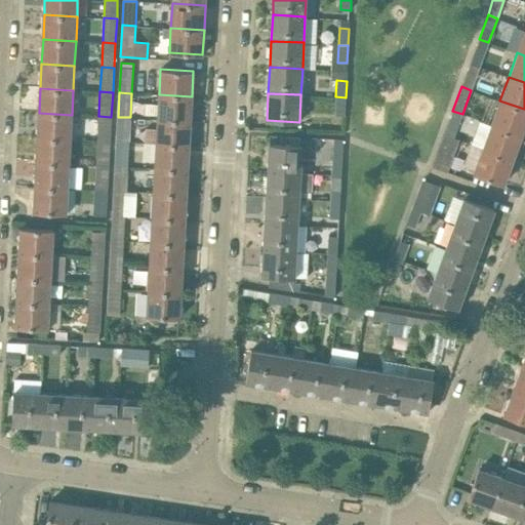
[(192,96),(159,94),(158,119),(191,121),(192,96)]
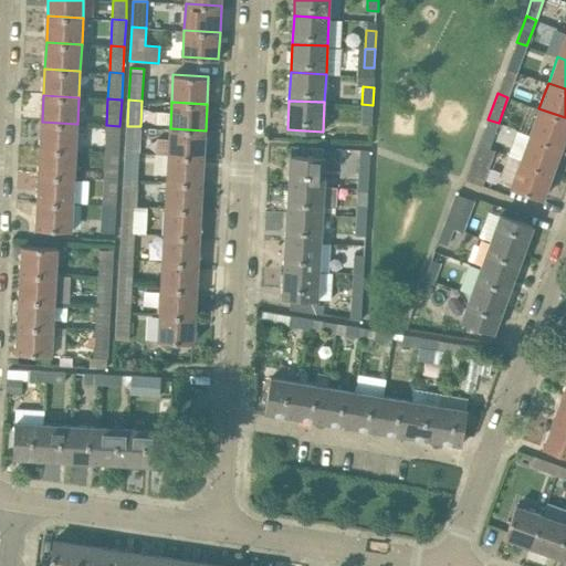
[(371,125),(373,105),(362,104),(360,124),(371,125)]
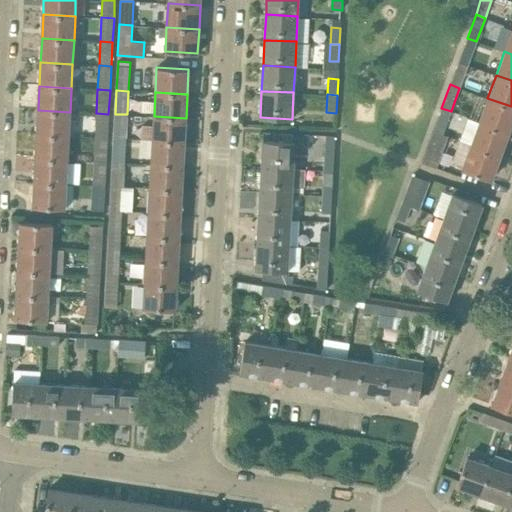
[(511,121),(511,106),(487,98),(479,121),(508,132),(511,121)]
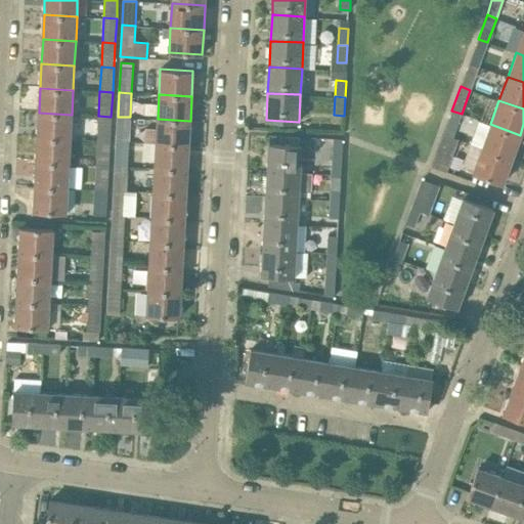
[(72,115),(39,113),(38,137),(71,139),(72,115)]
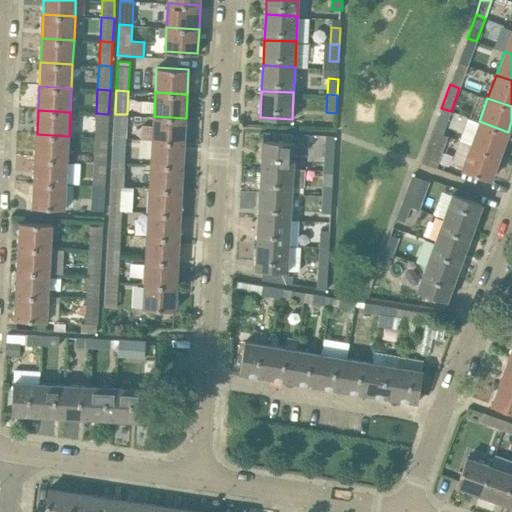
[(71,111),(70,133),(80,133),(81,111),(71,111)]
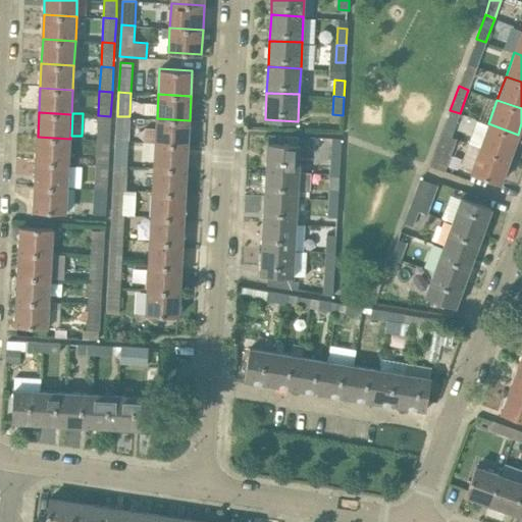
[(97,140),(109,141),(110,116),(98,115),(97,140)]
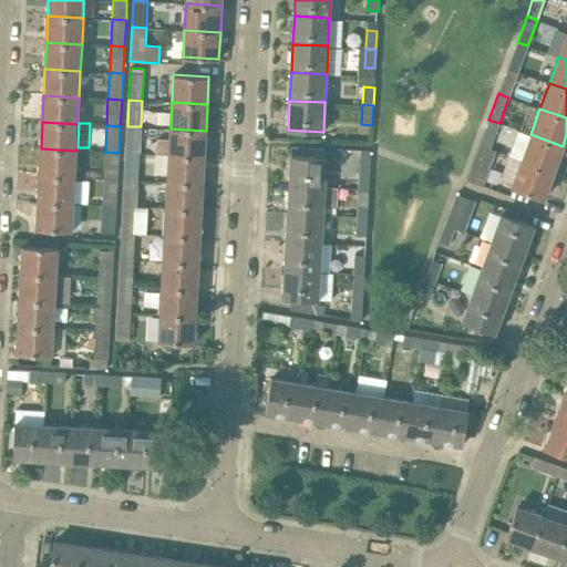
[(141,126),(127,126),(125,153),(138,153),(141,126)]
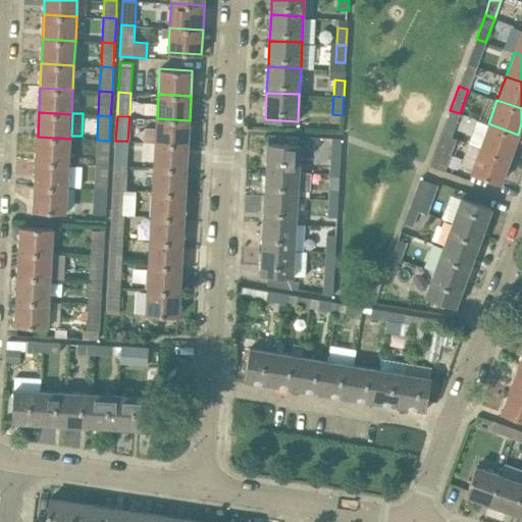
[(190,120),(157,118),(155,143),(189,145),(190,120)]
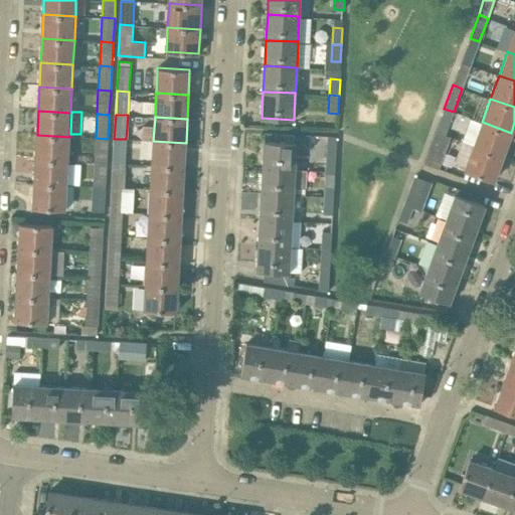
[(511,133),(482,122),(473,146),(503,156),(511,133)]
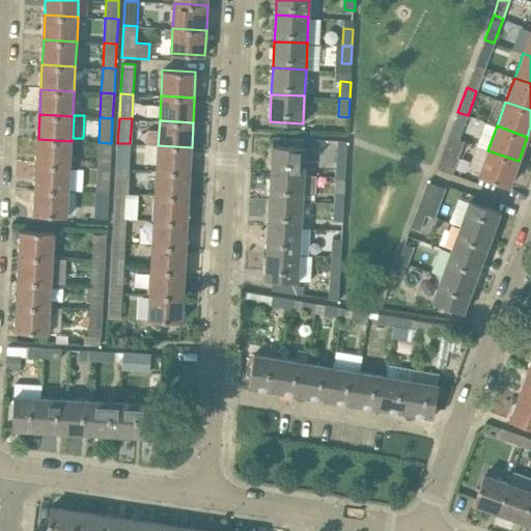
[(465,141),(458,139),(449,136),(437,169),(452,174),(465,141)]
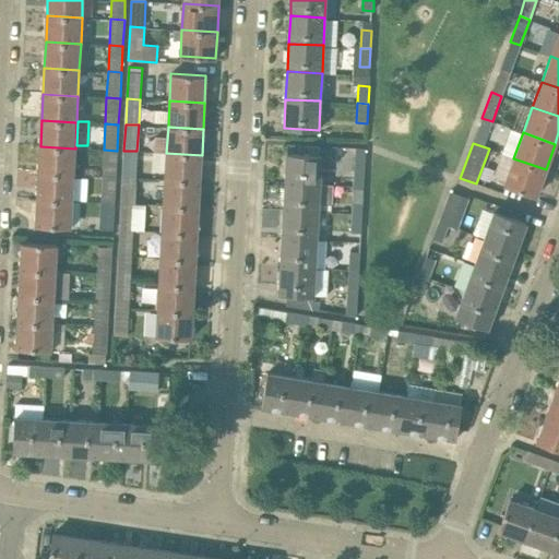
[(75,149),(40,146),(38,173),(73,175),(75,149)]
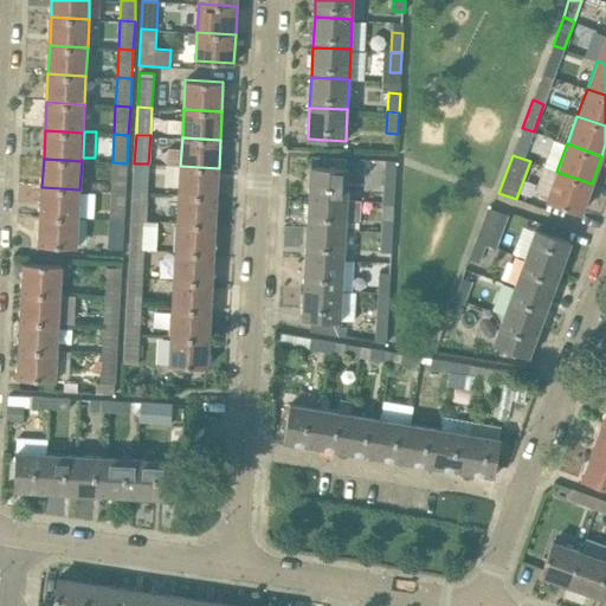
[(382,201),(394,202),(397,161),(385,160),(382,201)]
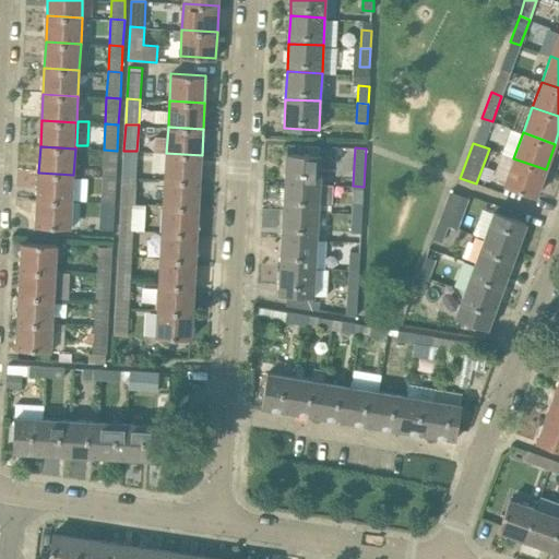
[(103,176),(116,177),(117,151),(104,150),(103,176)]
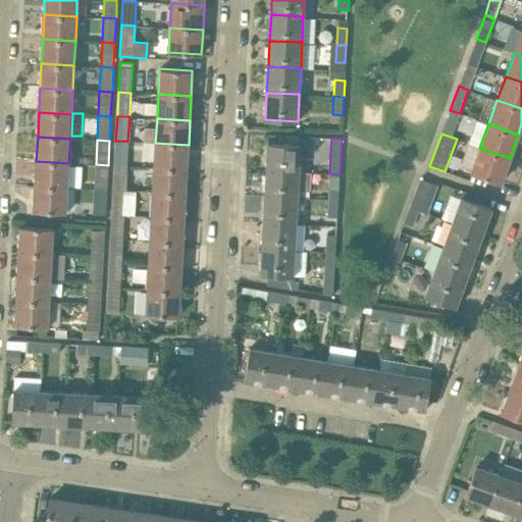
[(114,165),(126,165),(127,141),(115,141),(114,165)]
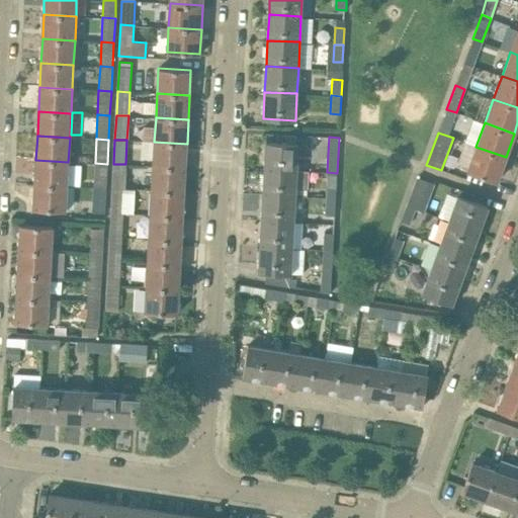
[(187,144),(154,142),(153,166),(185,167),(187,144)]
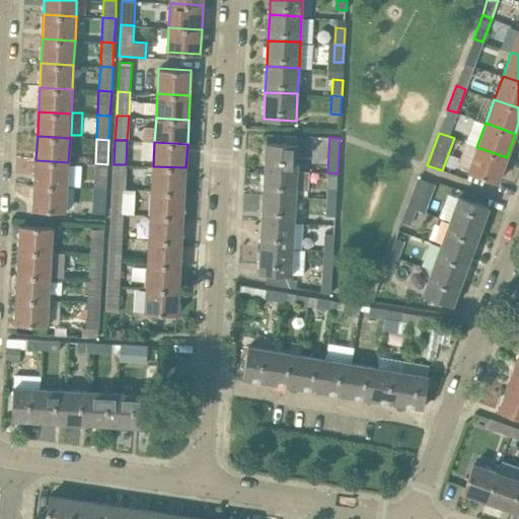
[(265,169),(297,170),(299,144),(267,142),(265,169)]
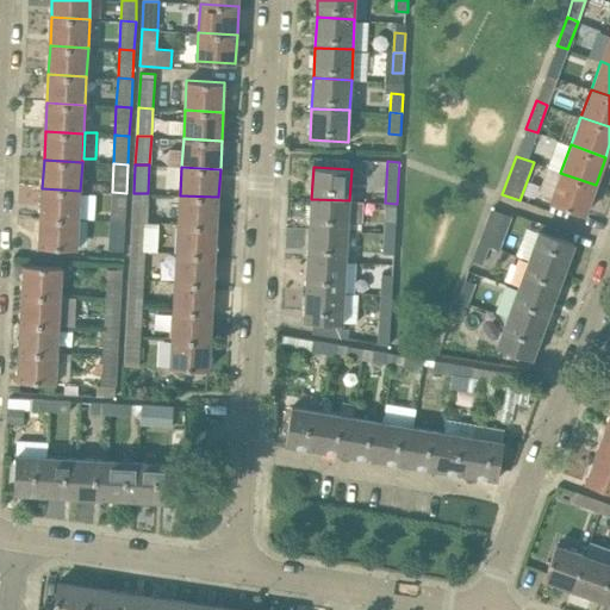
[(596,185),(560,173),(551,201),(585,213),(596,185)]
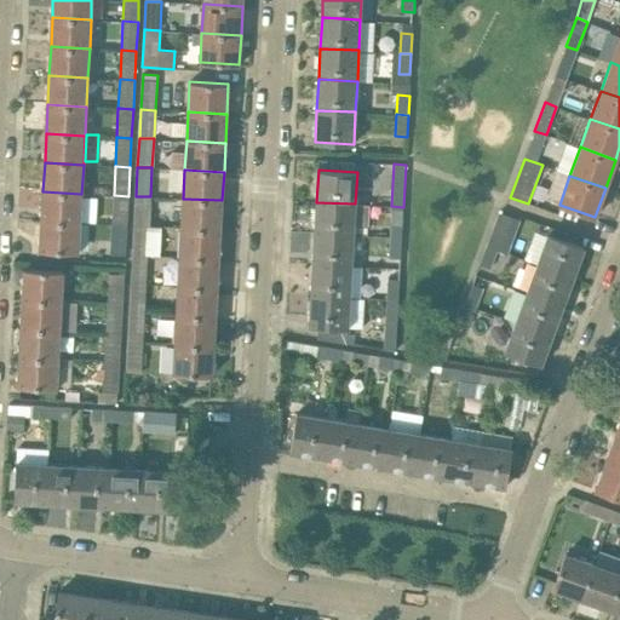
[(81,194),(42,191),(41,220),(80,222),(81,194)]
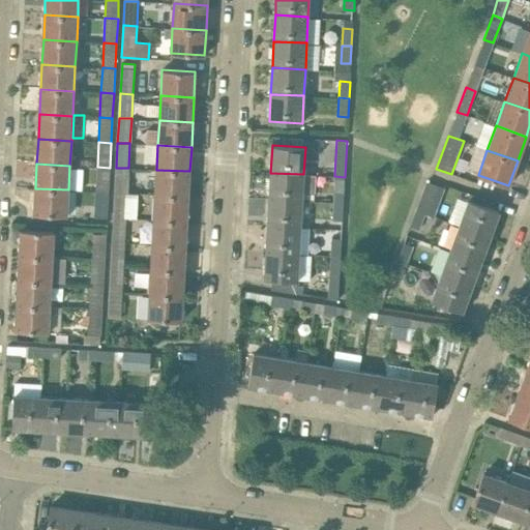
[(97,167),(95,192),(109,192),(110,168),(97,167)]
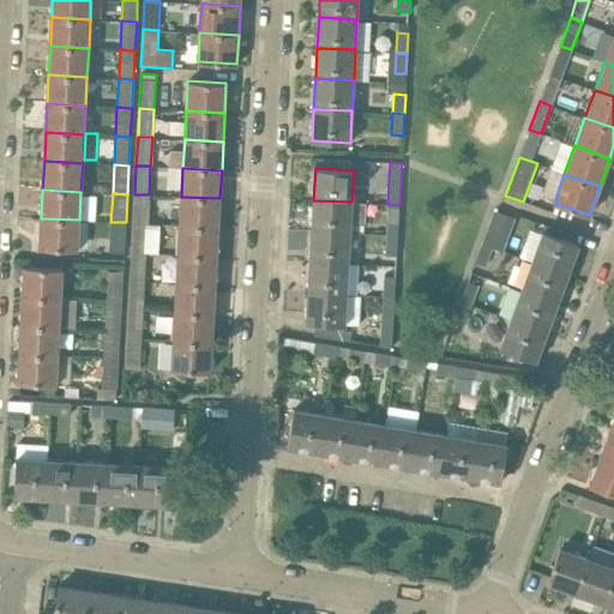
[(133,223),(148,223),(149,194),(134,194),(133,223)]
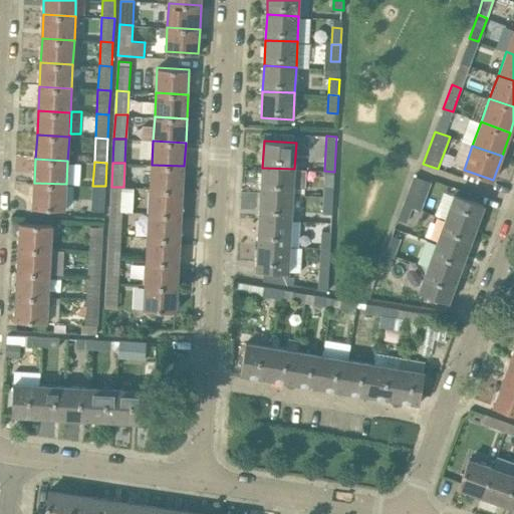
[(184,166),(152,165),(151,189),(183,190),(184,166)]
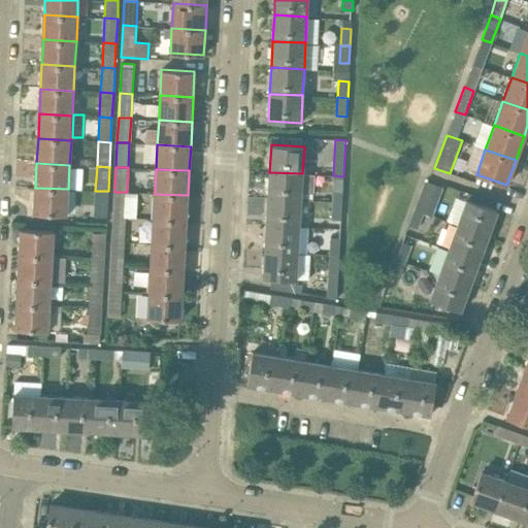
[(301,200),(302,173),(269,172),(268,198),(301,200)]
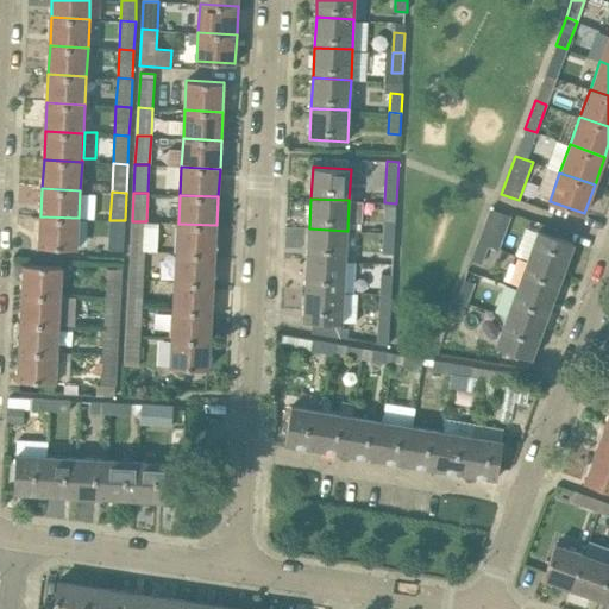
[(395,233),(396,203),(384,202),(383,232),(395,233)]
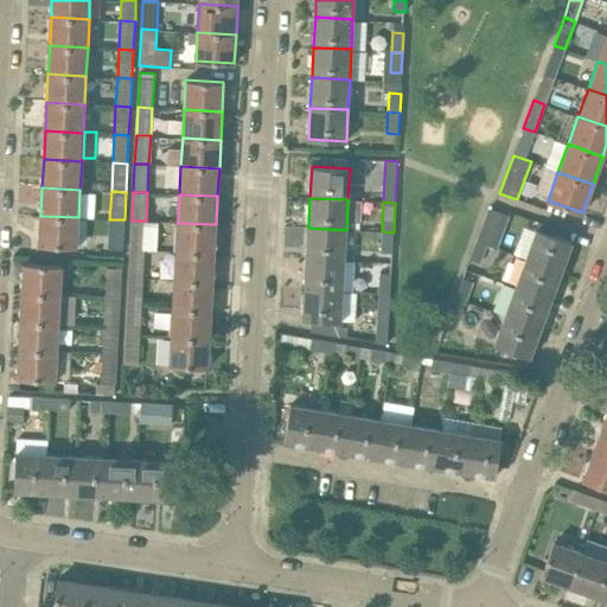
[(477,240),(487,244),(496,248),(510,211),(490,204),(477,240)]
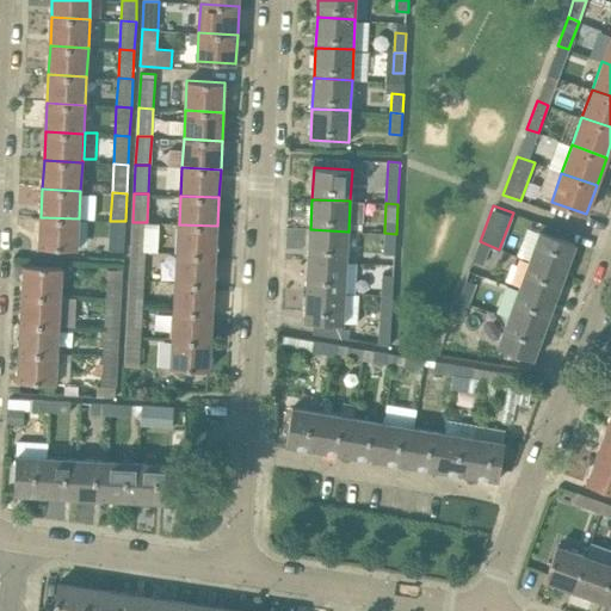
[(78,248),(79,218),(41,217),(39,246),(78,248)]
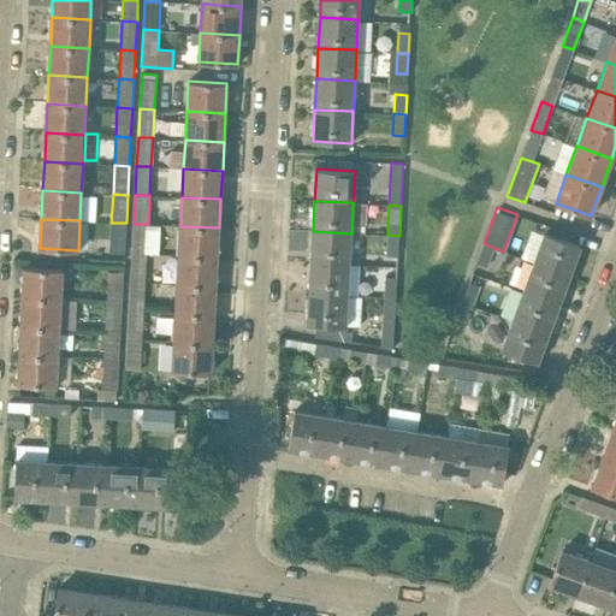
[(124,253),(126,223),(111,223),(110,252),(124,253)]
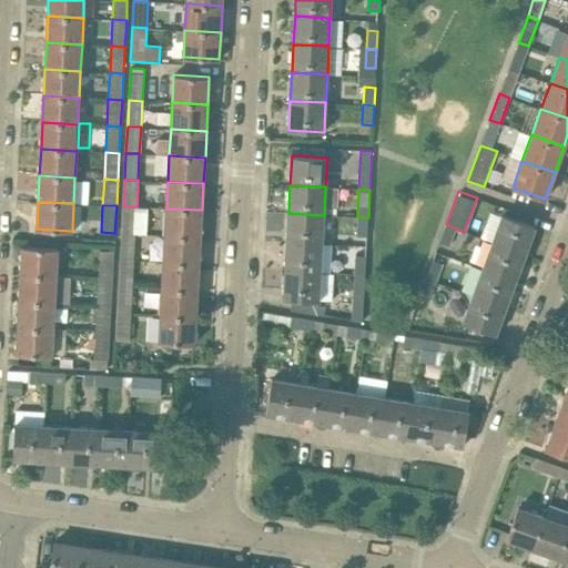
[(137,206),(123,206),(122,232),(135,233),(137,206)]
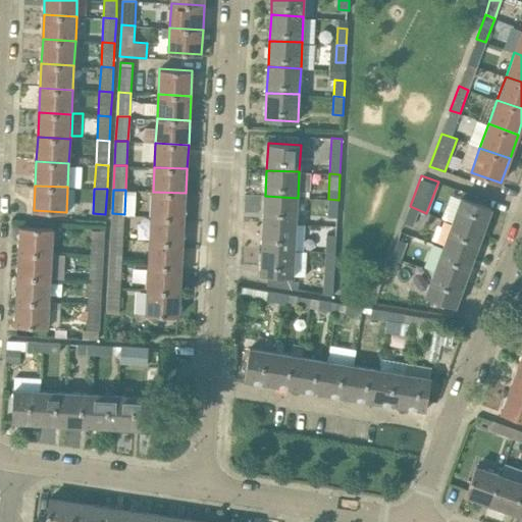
[(186,193),(153,192),(152,216),(185,217),(186,193)]
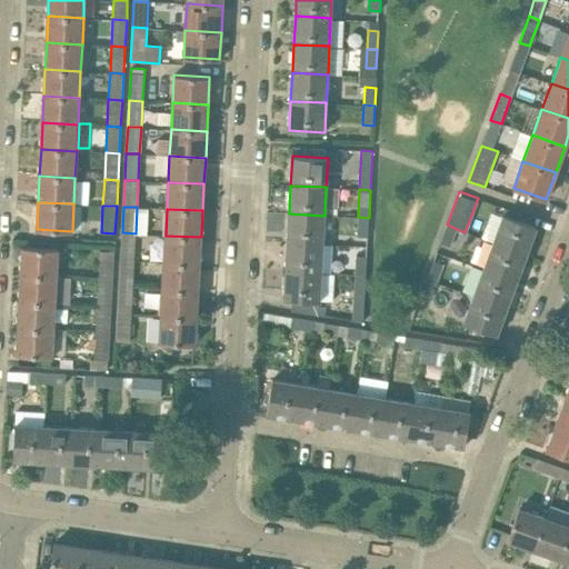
[(288,242),(322,243),(325,216),(289,213),(288,242)]
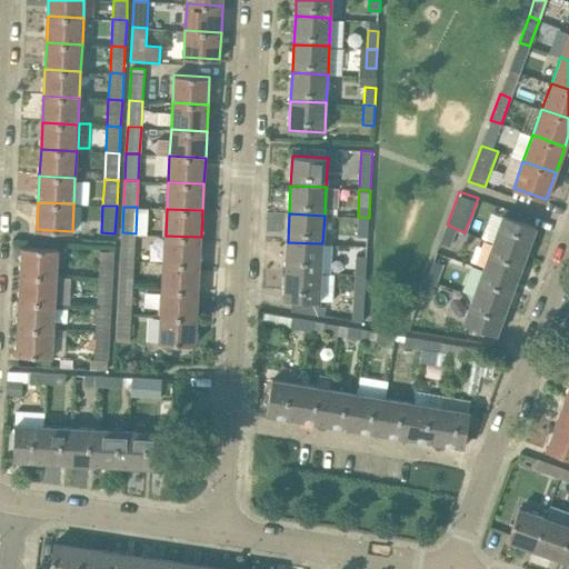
[(502,215),(492,242),(526,255),(536,227),(502,215)]
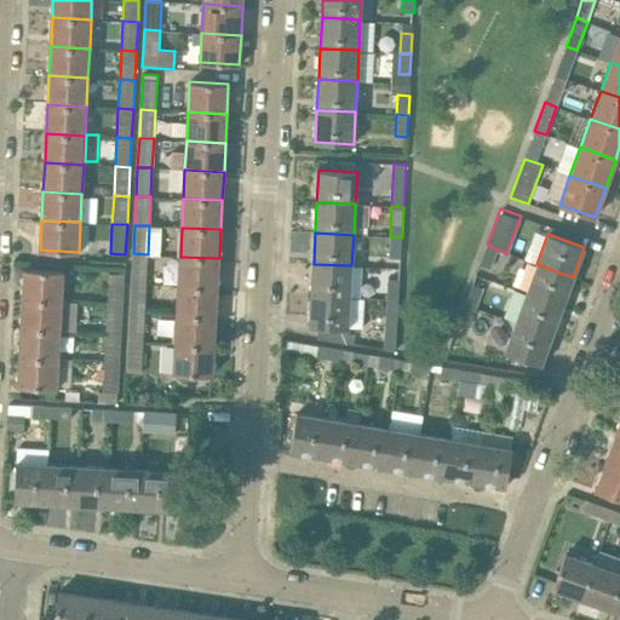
[(401,258),(402,237),(390,236),(389,257),(401,258)]
